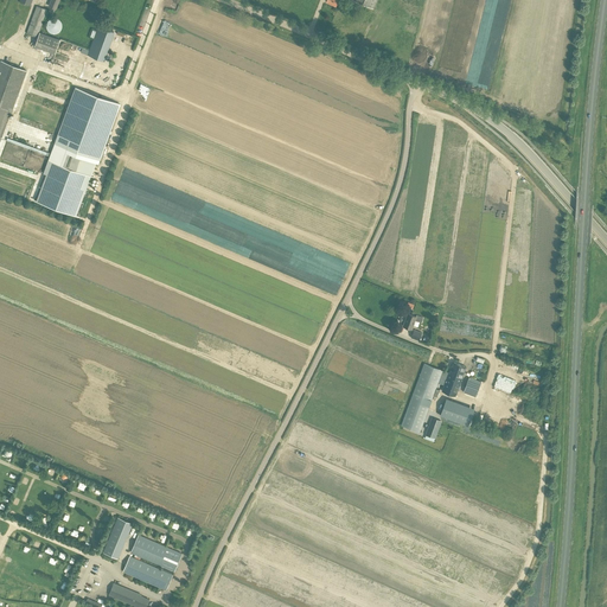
[(48,10),(37,5),(26,33),(38,37),(48,10)]
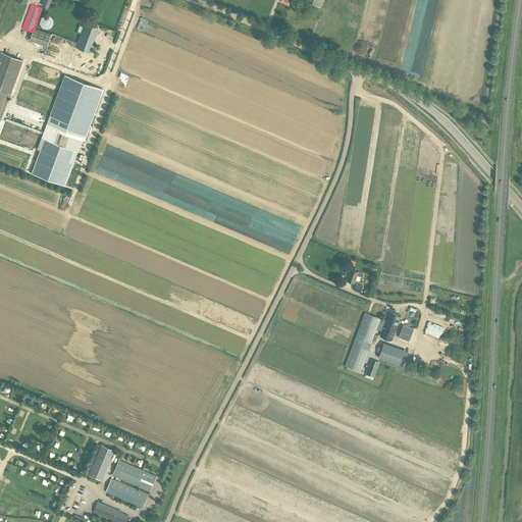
[(53,22),(54,21),(53,20),(53,19),(53,18),(52,17),(51,16),(50,16),(50,15),(49,15),(48,15),(47,15),(46,15),(45,15),(44,15),(43,16),(42,17),(41,18),(41,19),(40,19),(40,20),(40,21),(40,22),(40,23),(40,24),(41,24),(41,25),(42,27),(42,28),(43,28),(44,29),(45,29),(46,29),(47,29),(48,29),(49,29),(50,29),(50,28),(51,28),(51,27),(52,27),(53,25),(53,24),(53,23),(53,22)]
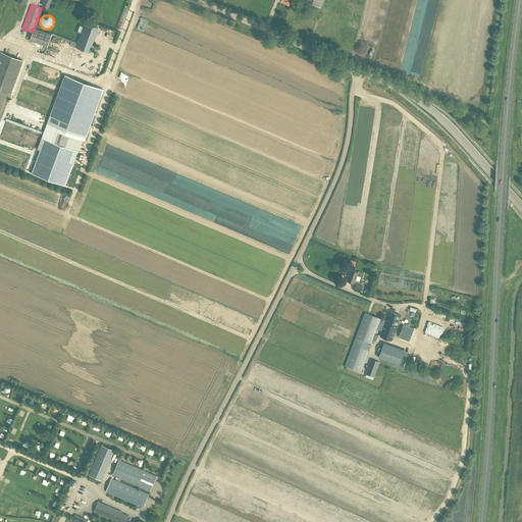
[(99,28),(85,22),(75,47),(90,52),(99,28)]
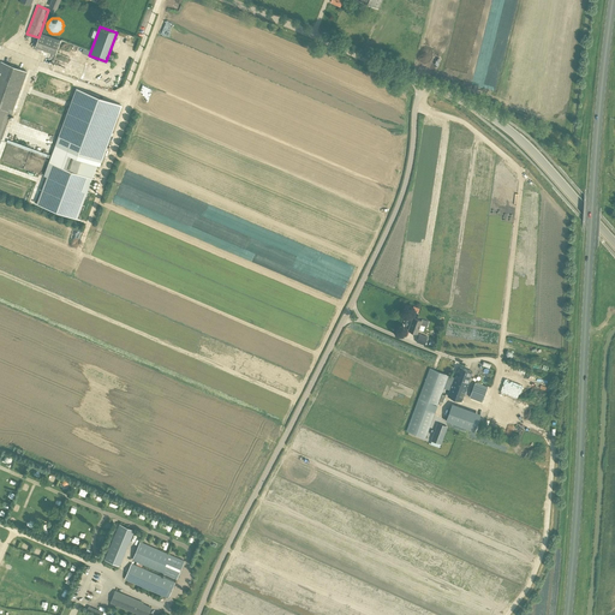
[(57,54),(61,41),(41,33),(36,47),(57,54)]
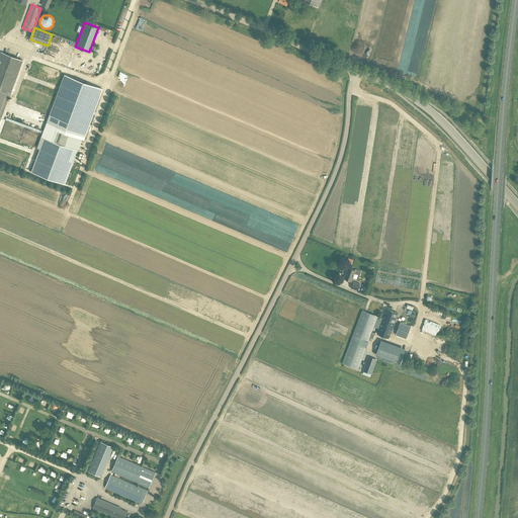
[(0,123),(22,61),(1,53),(0,54),(0,123)]
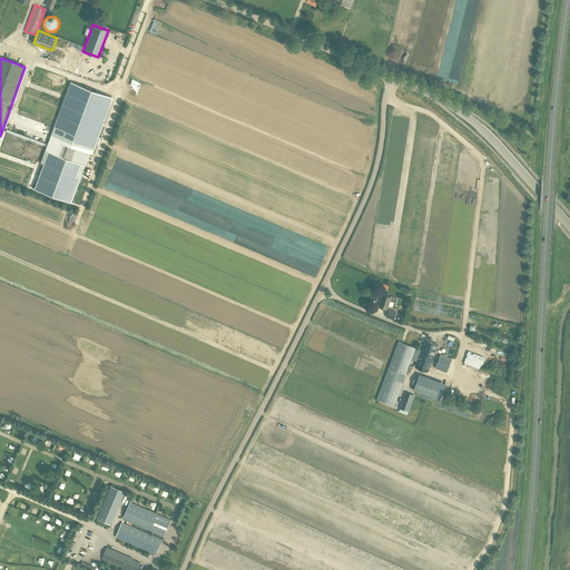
[(114,98),(71,82),(32,188),(75,203),(114,98)]
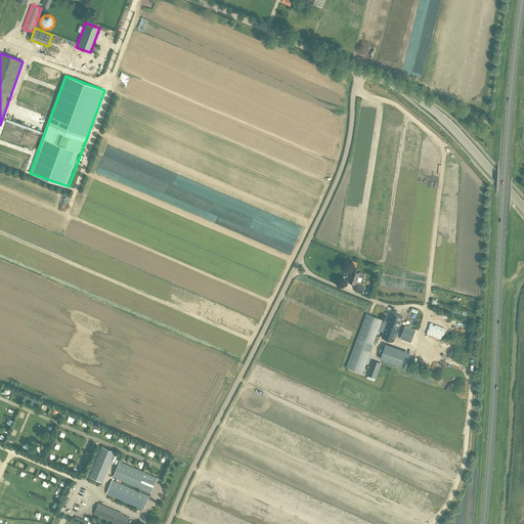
[(356,284),(359,273),(352,270),(348,281),(356,284)]
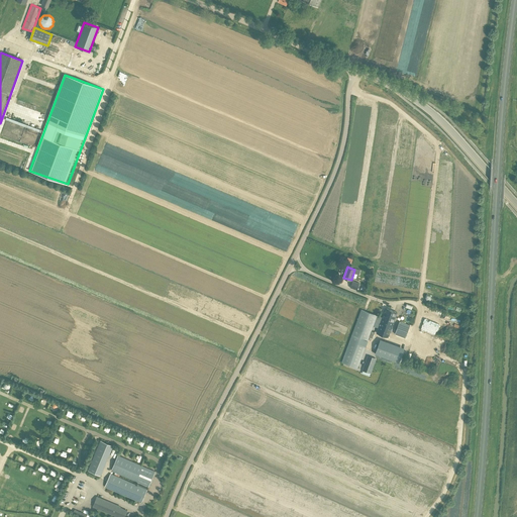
[(376,333),(388,337),(397,312),(386,308),(382,317),(362,309),(341,362),(357,368),(374,326),(378,328),(376,333)]
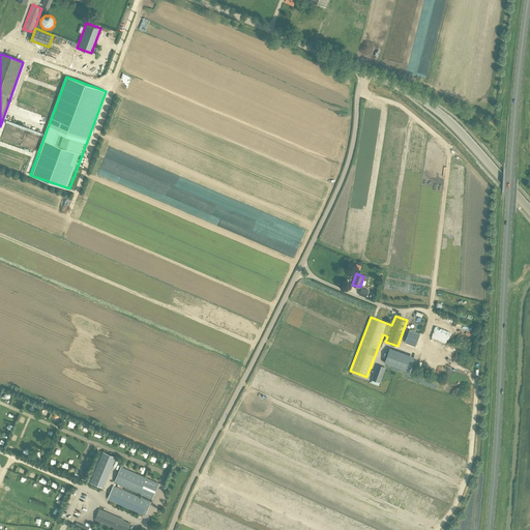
[(407,336),(405,342),(415,346),(417,341),(420,333),(410,329),(407,336)]
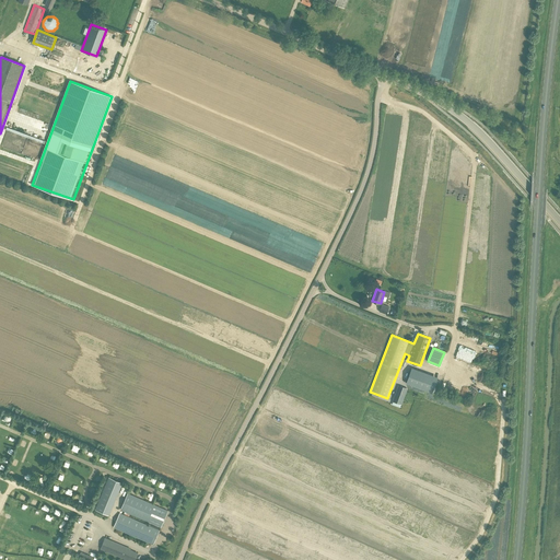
[(474,353),(474,356),(470,354),(468,361),(483,365),(486,357),(474,353)]
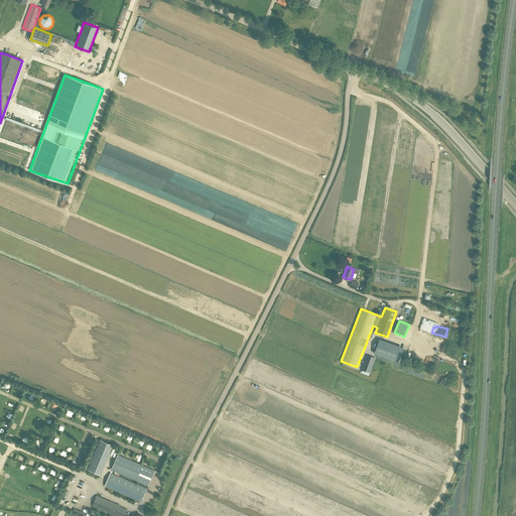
[(379,340),(374,353),(398,362),(403,349),(379,340)]
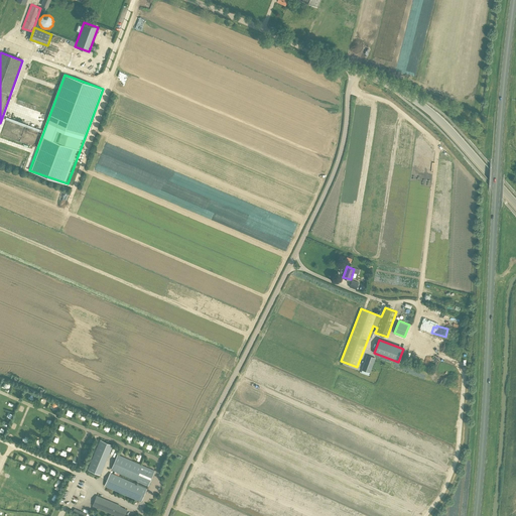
[(368,355),(363,367),(371,370),(375,358),(368,355)]
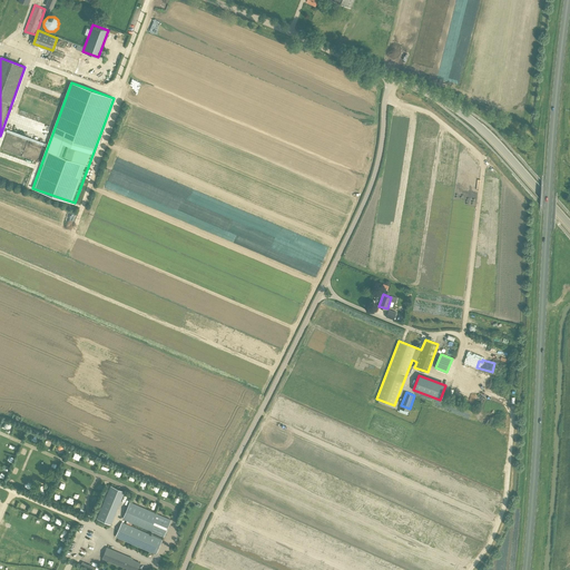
[(109,490),(107,493),(106,492),(101,502),(99,502),(97,507),(101,509),(97,518),(111,524),(124,493),(123,493),(110,488),(109,490)]
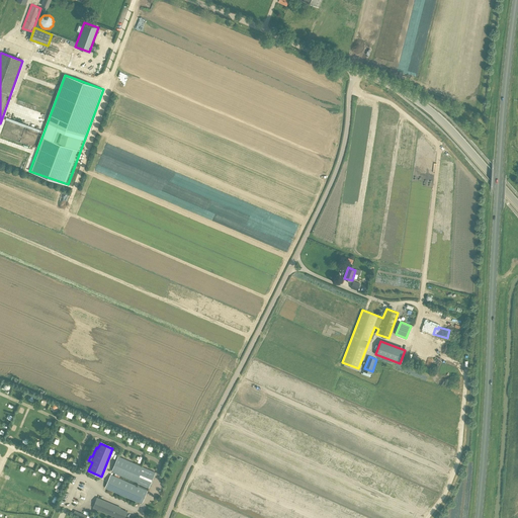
[(142,466),(133,462),(131,461),(118,456),(111,471),(149,488),(151,484),(152,482),(156,472),(153,471),(145,467),(142,466)]
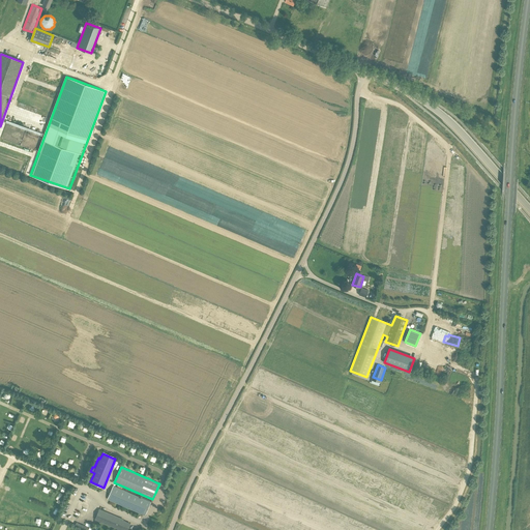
[(151,502),(113,486),(108,499),(110,499),(111,500),(110,503),(114,505),(115,502),(139,512),(143,513),(145,516),(151,502)]
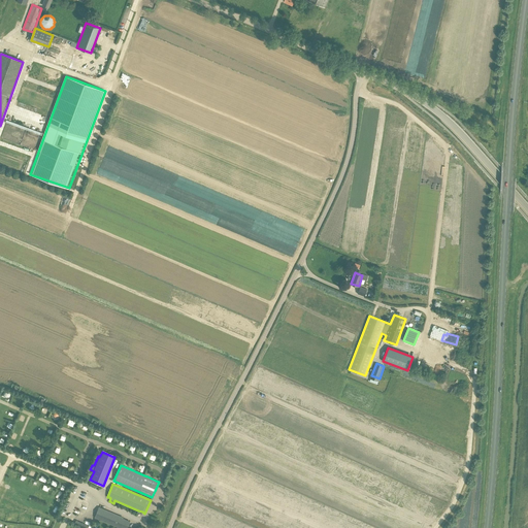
[(95,518),(120,527),(126,527),(129,521),(99,508),(95,518)]
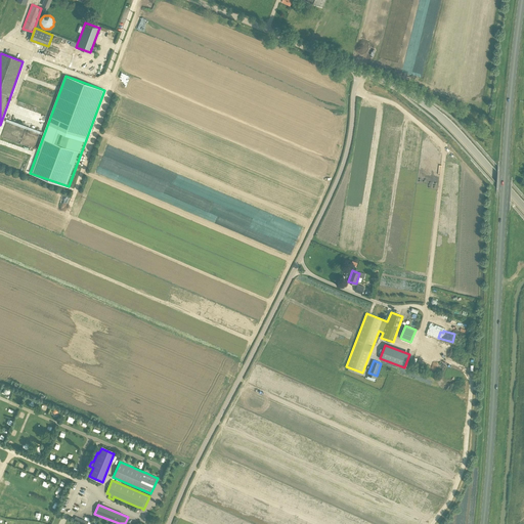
[(83,523),(86,523),(88,521),(77,516),(77,515),(76,514),(74,520),(83,523)]
